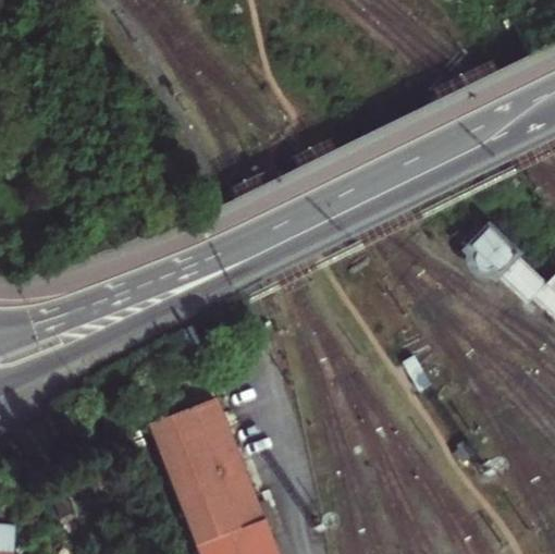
[(554,274),(547,282),(518,255),(519,253),(490,224),(465,250),(468,254),(468,258),(469,261),(470,265),(471,268),(476,272),(479,274),(483,275),(493,274),(495,279),(501,273),(530,302),(535,296),(554,315),(554,274)]
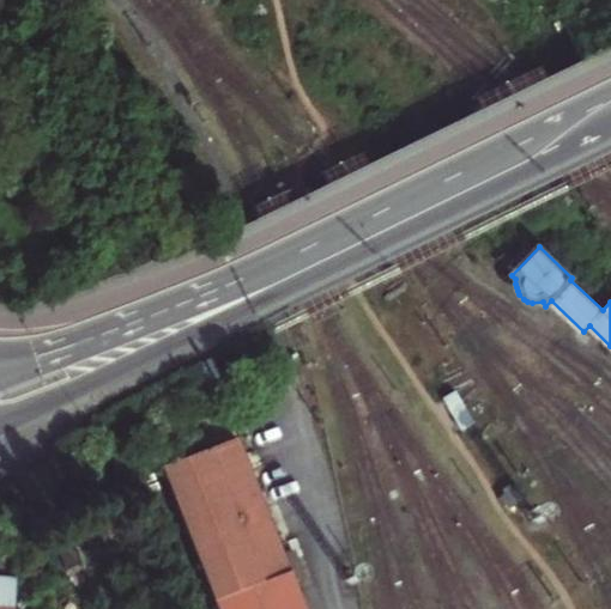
[(306,608),(296,582),(284,552),(239,436),(163,466),(219,608),(306,608)]
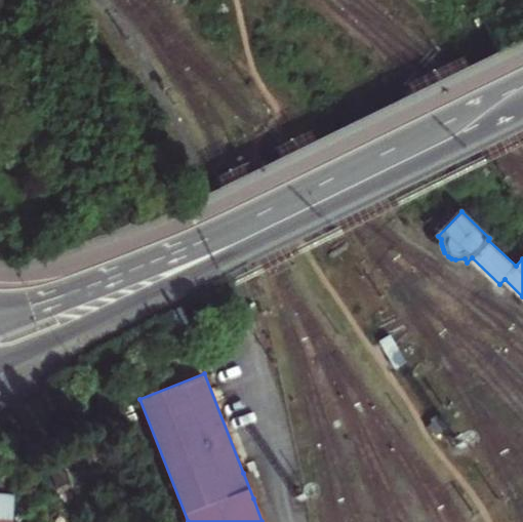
[(437,435),(451,425),(444,413),(430,424),(437,435)]
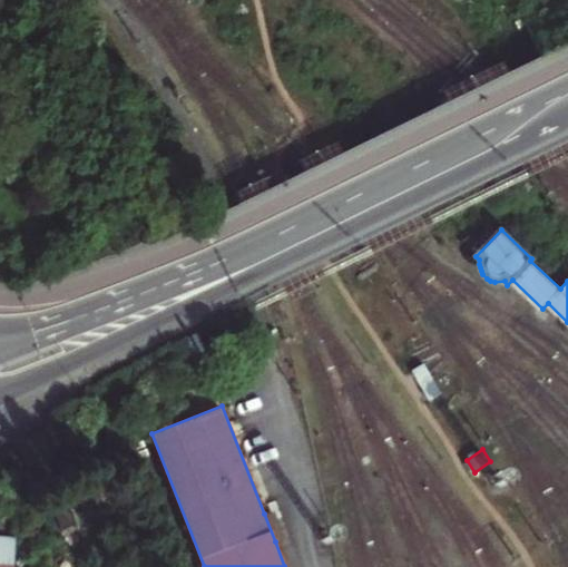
[(78,524),(66,494),(50,499),(62,530),(78,524)]
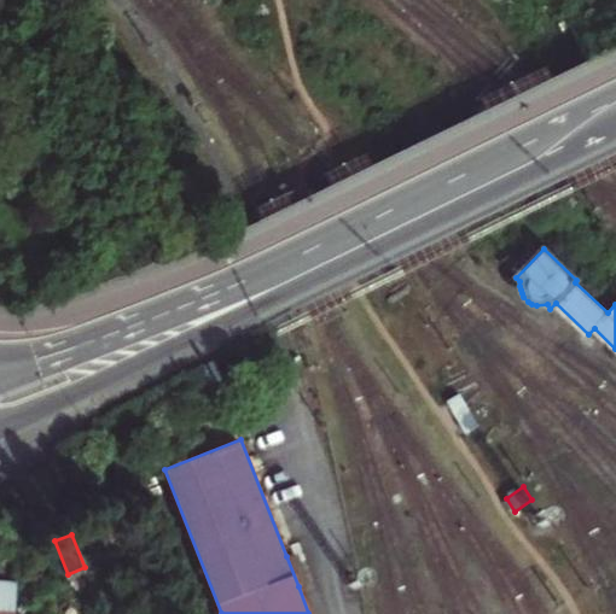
[(298,551),(286,556),(298,586),(309,582),(298,551)]
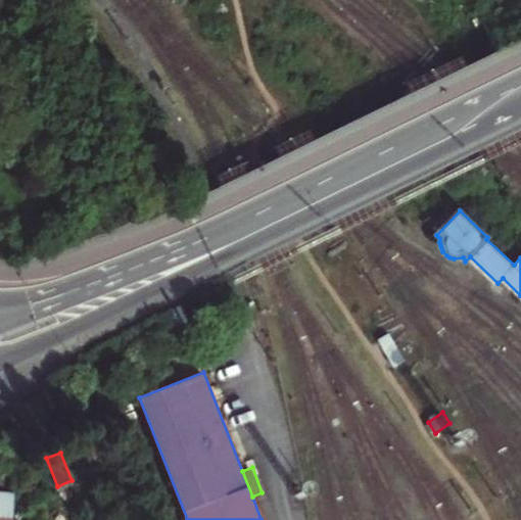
[(13,519),(15,492),(0,490),(0,519),(13,519)]
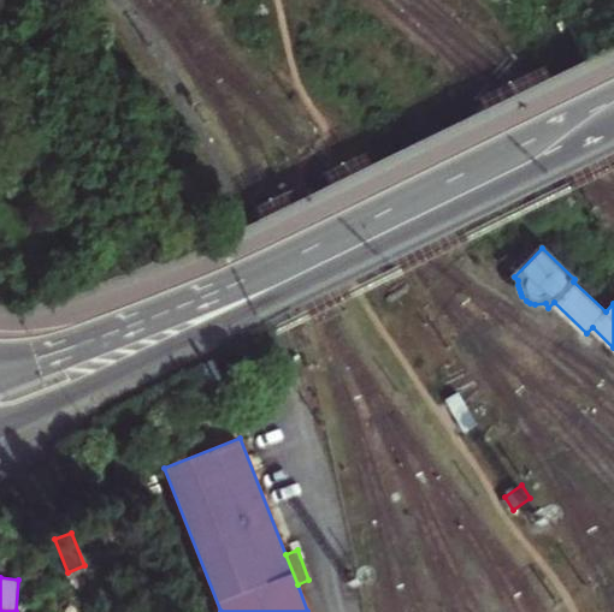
All buildings are outlined.
